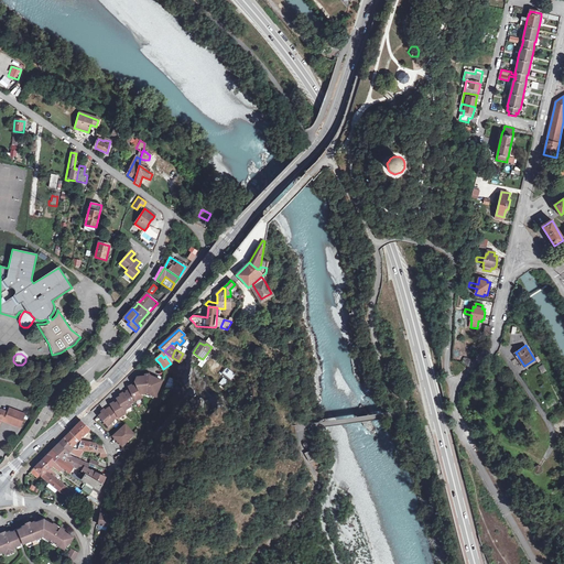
[(230,379),(235,373),(226,368),(223,373),(230,379)]
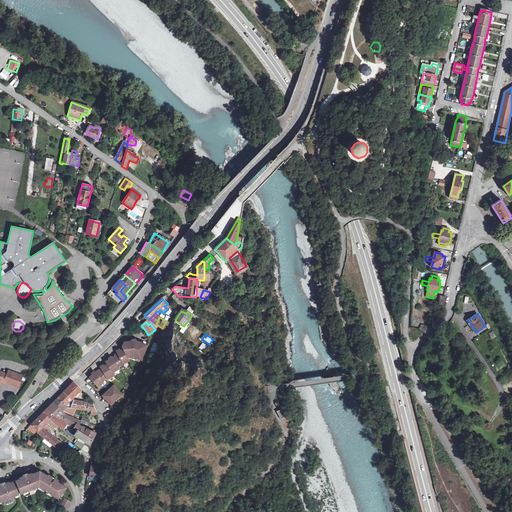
[(93,375),(90,378),(94,383),(98,387),(101,385),(104,382),(103,381),(107,378),(108,379),(114,376),(112,373),(118,370),(117,368),(129,361),(127,358),(133,357),(141,360),(146,345),(134,341),(134,339),(128,340),(128,342),(123,343),(122,347),(123,350),(119,352),(120,352),(117,354),(114,356),(114,357),(111,359),(112,360),(110,361),(109,360),(105,363),(107,365),(103,367),(104,368),(102,369),(101,369),(98,371),(95,373),(93,375)]
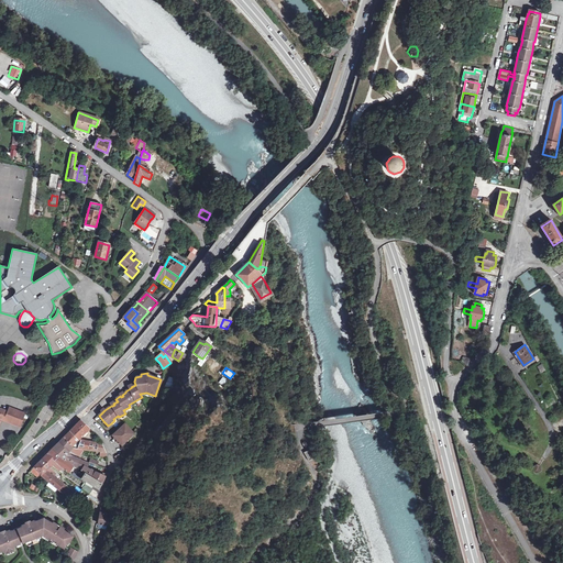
[(219,382),(223,386),(228,381),(223,376),(219,382)]
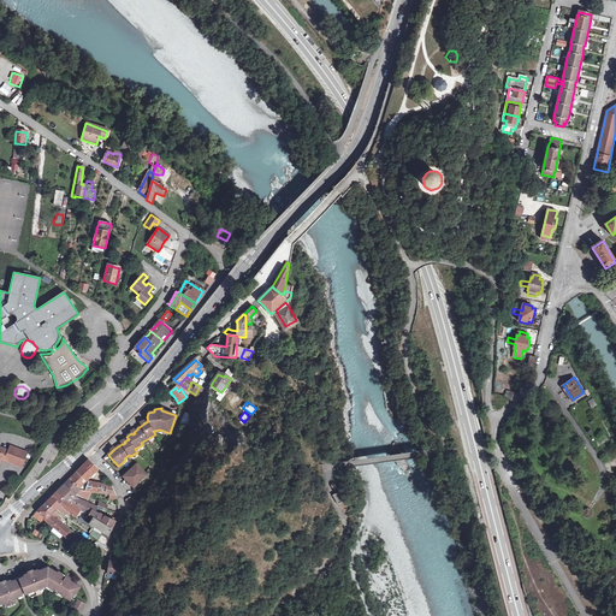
[(6,452),(25,460),(28,452),(10,445),(7,450),(6,452)]
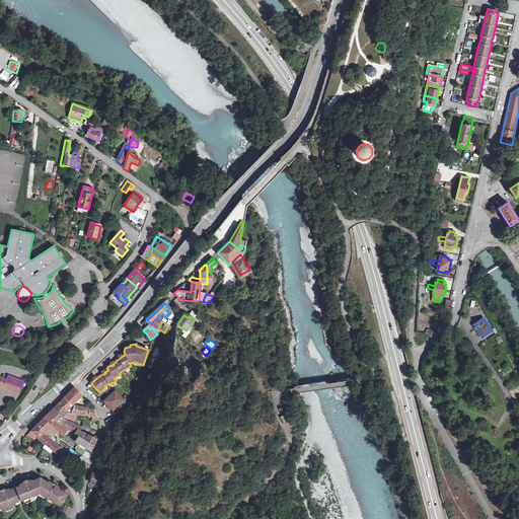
[(18,394),(21,387),(5,381),(4,384),(2,383),(1,387),(18,394)]
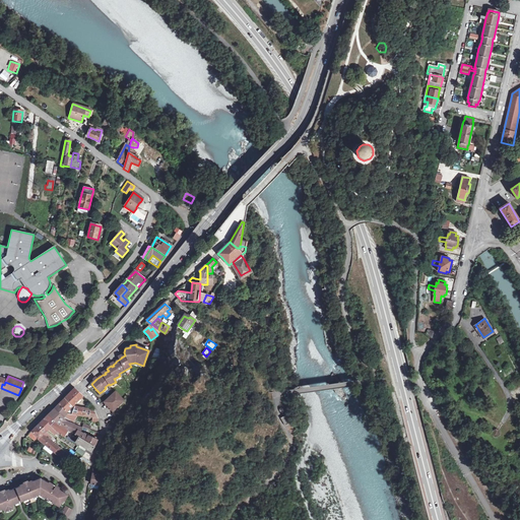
[(70,394),(64,399),(72,406),(73,406),(80,398),(82,400),(84,398),(75,389),(70,394)]
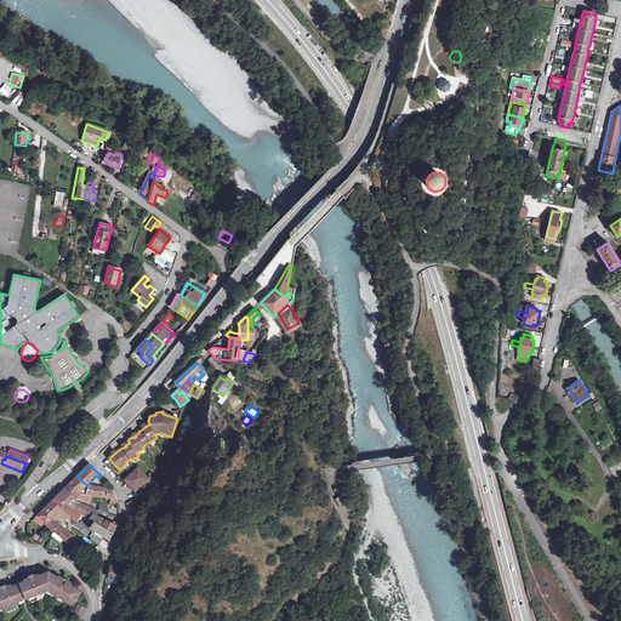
[(138,474),(135,471),(125,480),(126,483),(134,489),(135,491),(146,482),(142,477),(144,474),(142,471),(138,474)]
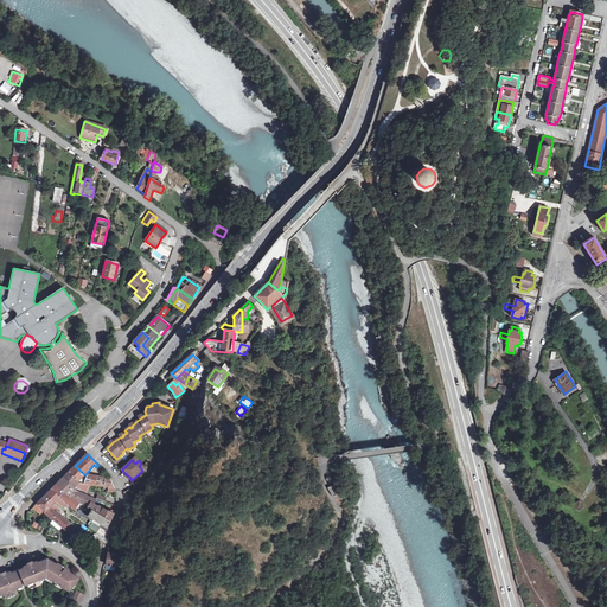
[(72,470),(69,473),(78,483),(89,485),(108,489),(114,490),(113,484),(110,479),(85,474),(84,474),(75,466),(72,470)]
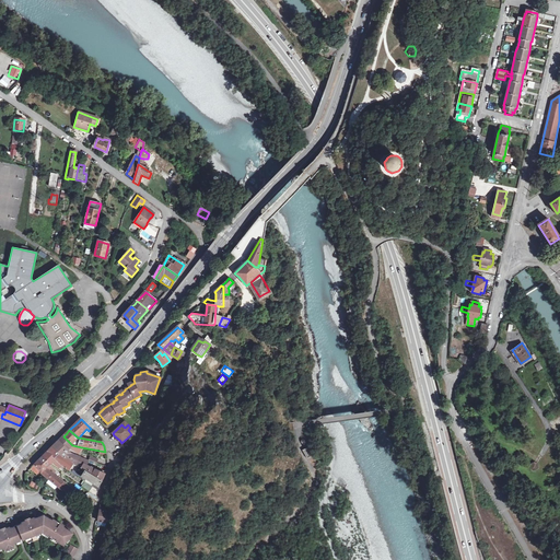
[(60,439),(58,441),(68,451),(69,448),(79,454),(82,447),(72,445),(63,436),(60,439)]
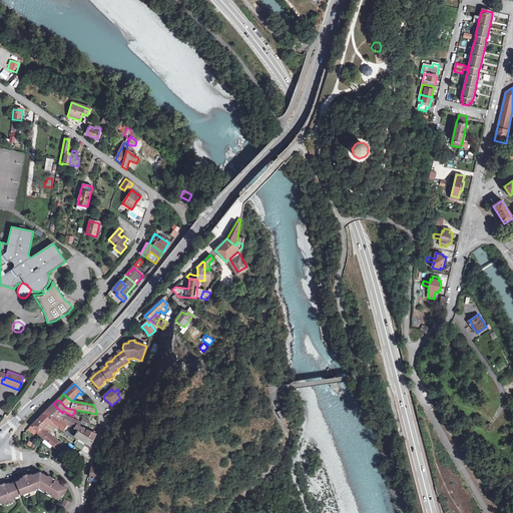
[(51,407),(48,410),(56,418),(68,426),(69,426),(72,419),(65,417),(62,413),(53,404),(51,407)]
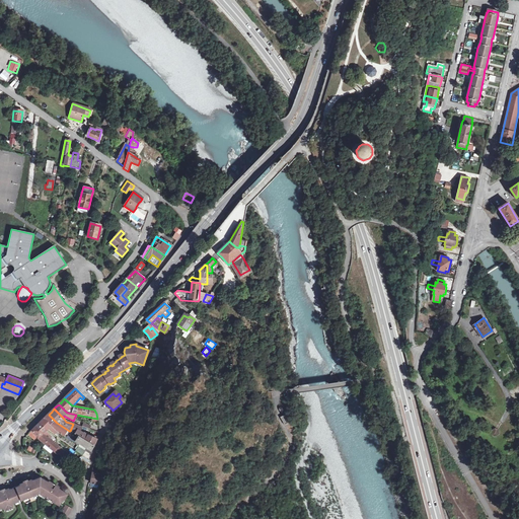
[(47,417),(44,419),(52,428),(58,432),(61,435),(65,437),(69,431),(57,423),(49,415),(47,417)]
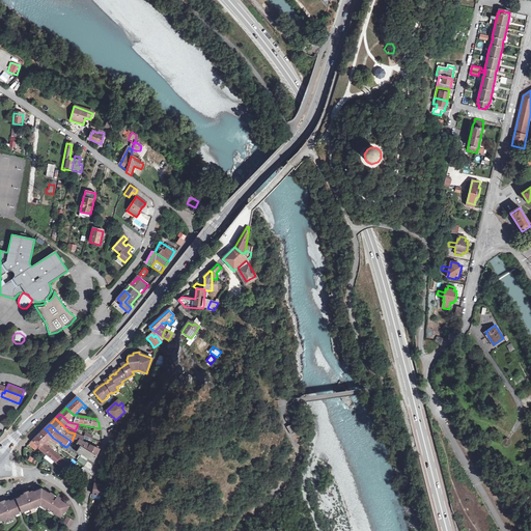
[(298,432),(294,424),(287,427),(292,436),(298,432)]
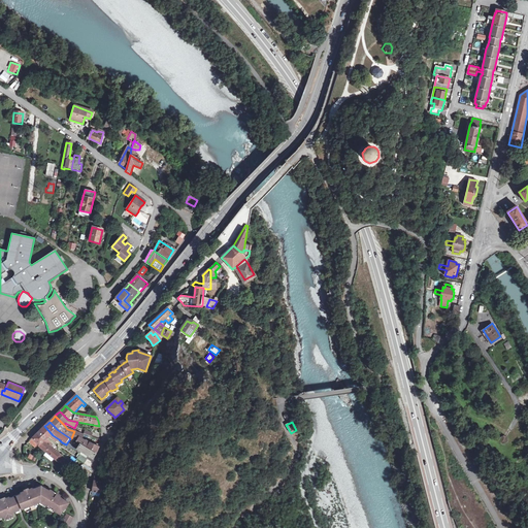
[(42,428),(40,431),(47,438),(50,436),(56,441),(57,440),(61,443),(62,442),(59,439),(53,435),(44,426),(42,428)]
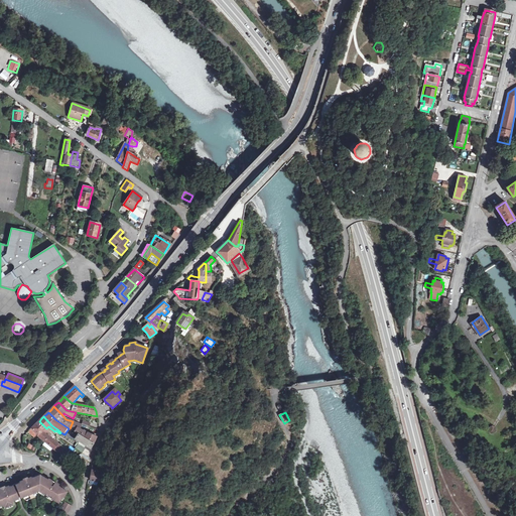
[(37,423),(35,425),(45,433),(49,436),(51,437),(52,435),(45,429),(46,428),(39,421),(37,423)]
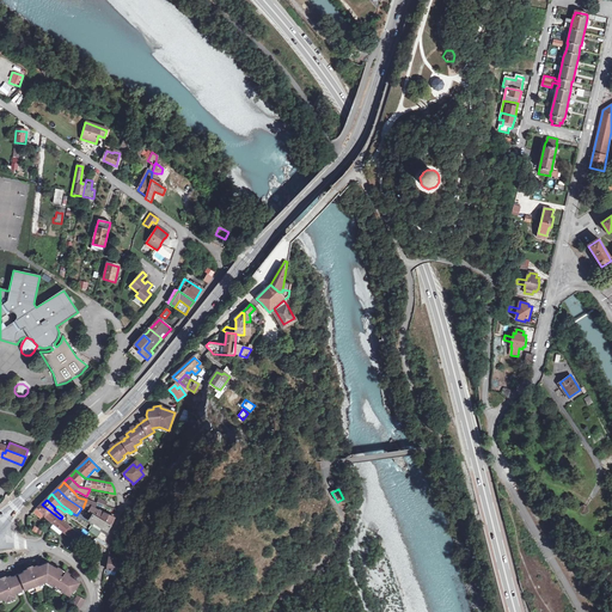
[(83,508),(89,512),(92,507),(95,509),(97,503),(86,500),(83,508)]
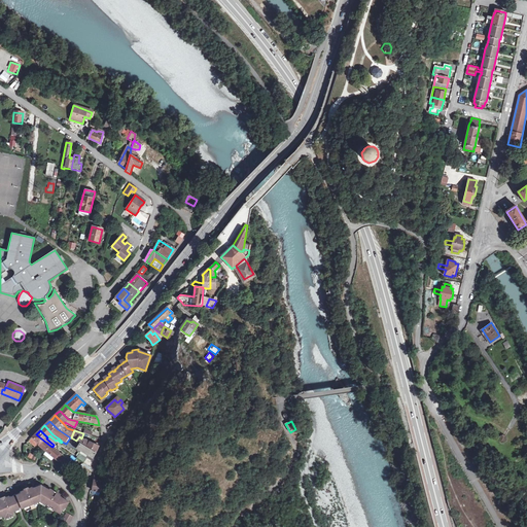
[(46,443),(36,434),(34,436),(32,438),(33,438),(38,444),(42,448),(46,443)]
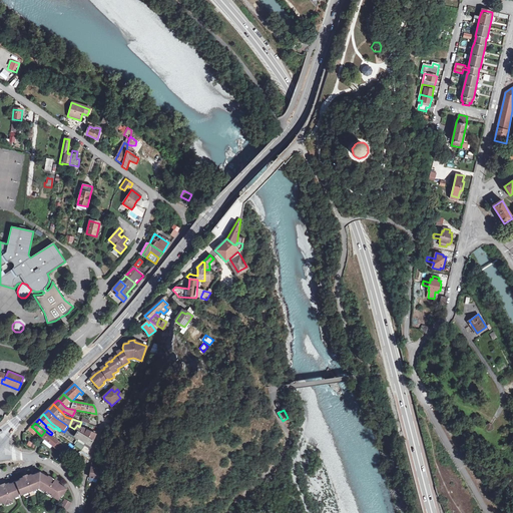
[(493,425),(490,423),(489,424),(487,425),(485,428),(487,432),(492,431),(493,427),(493,426),(493,425)]
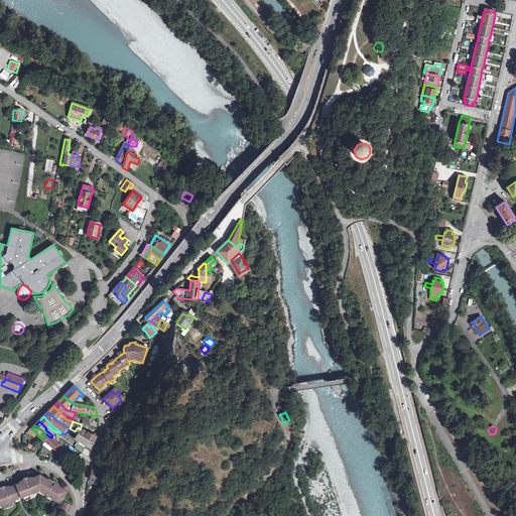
[(80,434),(85,437),(88,432),(84,430),(84,431),(80,429),(78,427),(75,431),(80,434)]
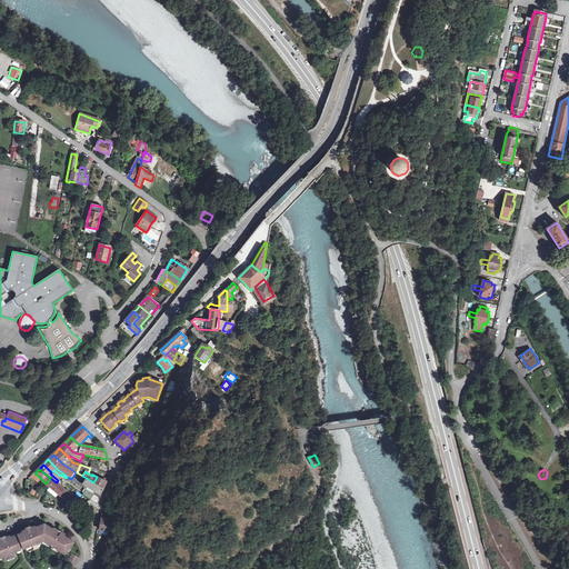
[(222,479),(219,475),(209,482),(212,487),(222,479)]
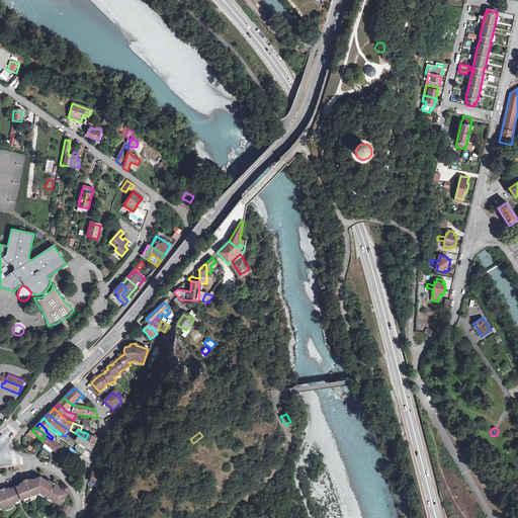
[(85,439),(94,445),(97,438),(88,434),(85,439)]
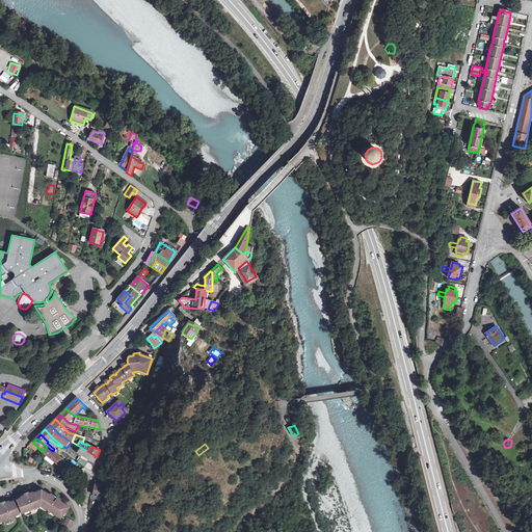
[(94,467),(97,457),(87,451),(82,448),(78,453),(70,447),(69,449),(81,457),(88,462),(94,467)]
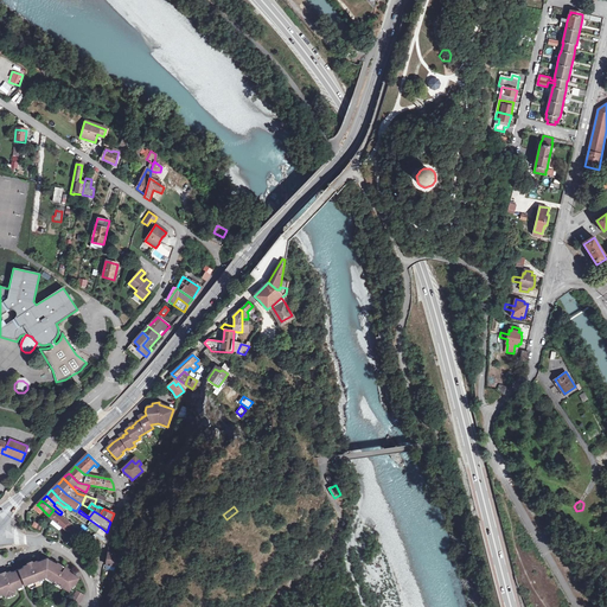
[(76,528),(61,515),(58,513),(52,519),(63,529),(63,528),(70,534),(76,528)]
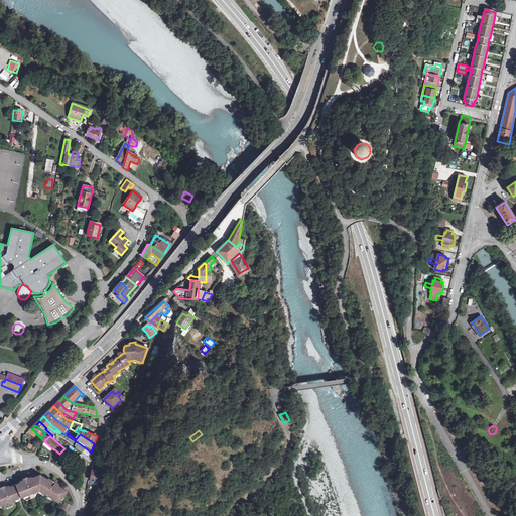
[(83,453),(86,448),(79,443),(76,447),(83,453)]
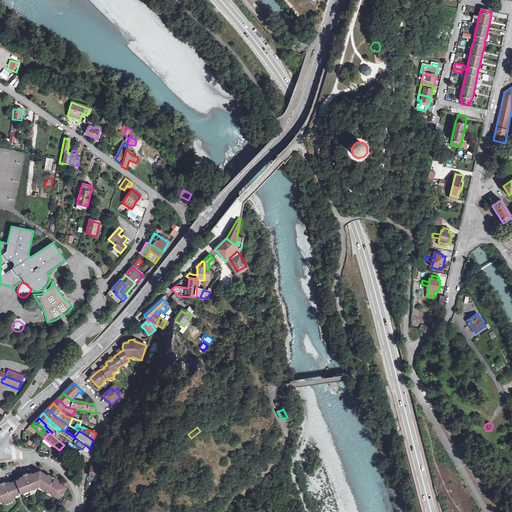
[(98,479),(100,465),(92,464),(90,477),(98,479)]
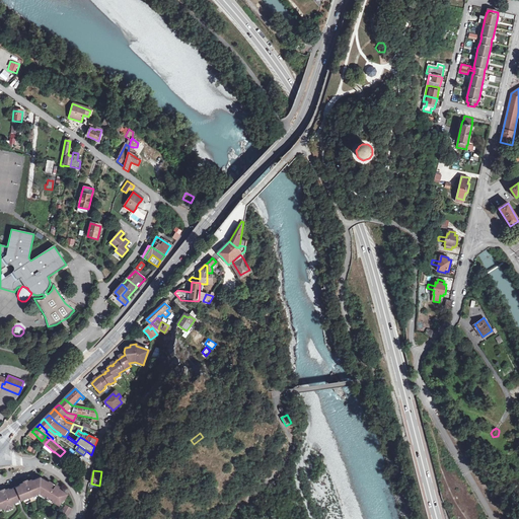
[(18,490),(21,499),(22,501),(40,494),(50,500),(51,499),(53,500),(52,502),(60,506),(63,500),(65,501),(68,495),(59,490),(57,493),(54,491),(56,488),(45,480),(46,479),(42,476),(35,479),(35,480),(17,488),(18,490)]
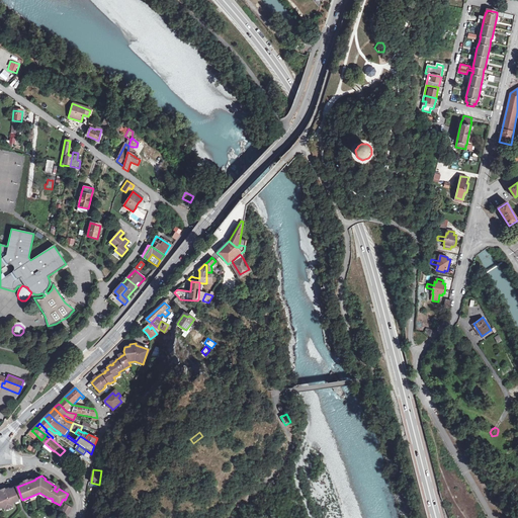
[(3,495),(2,493),(0,494),(0,508),(6,506),(7,508),(12,506),(11,504),(19,501),(18,500),(14,491),(14,489),(5,492),(6,494),(3,495)]
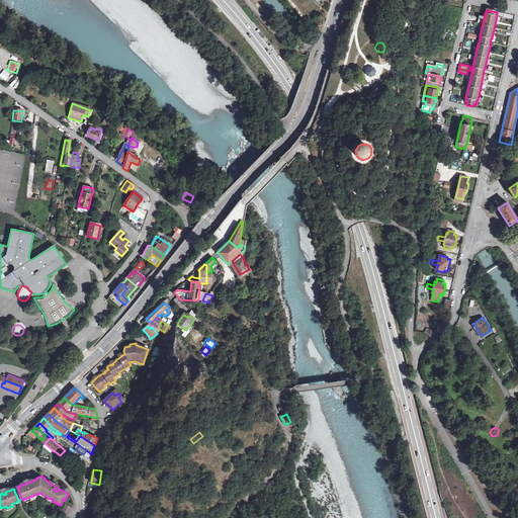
[(61,513),(67,516),(72,508),(66,504),(61,513)]
